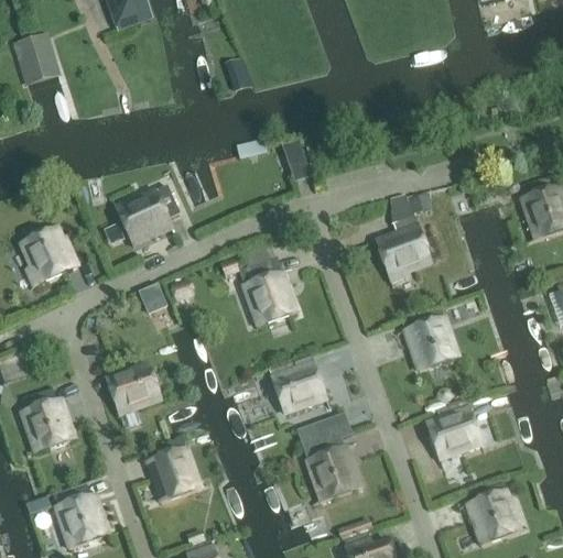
[(105,0),(115,28),(116,26),(117,29),(152,17),(145,0),(105,0)]
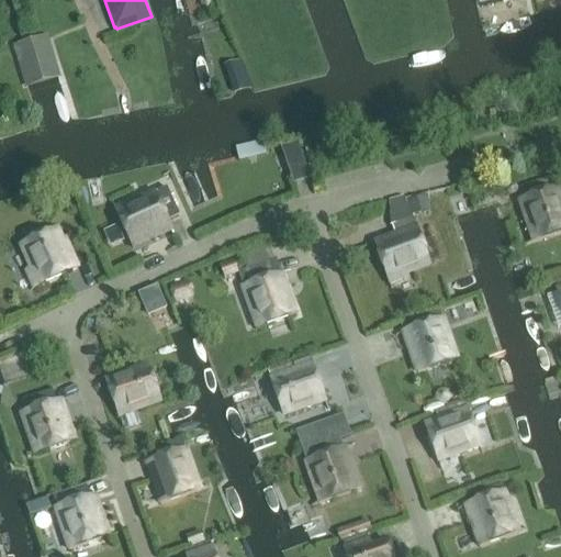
[(46,33),(18,42),(12,43),(24,82),(58,71),(46,33)]
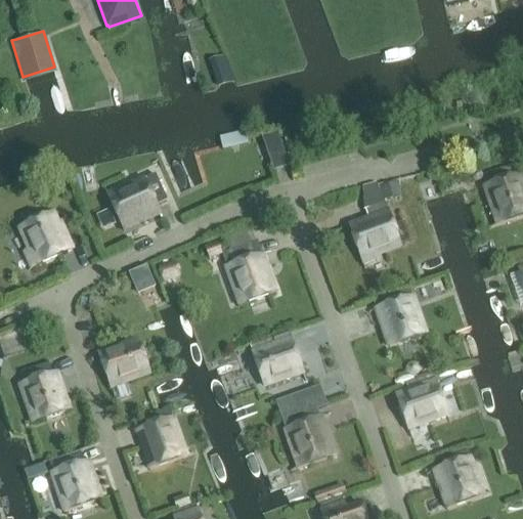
[(453,101),(454,109),(463,107),(462,99),(453,101)]
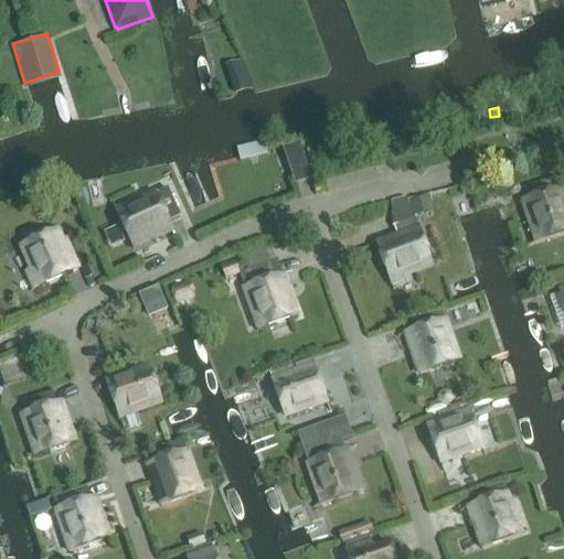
[(563,194),(561,184),(556,172),(521,184),(525,196),(520,199),(534,239),(563,228),(563,194)]
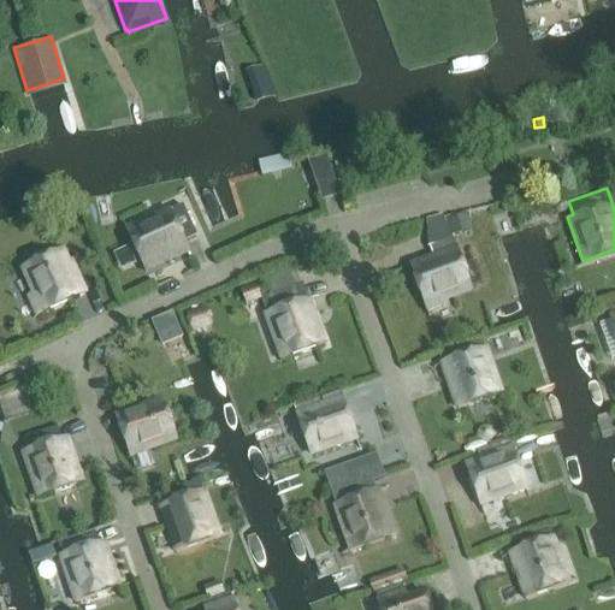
[(187,248),(182,238),(195,232),(181,201),(167,207),(167,206),(124,226),(143,268),(187,248)]
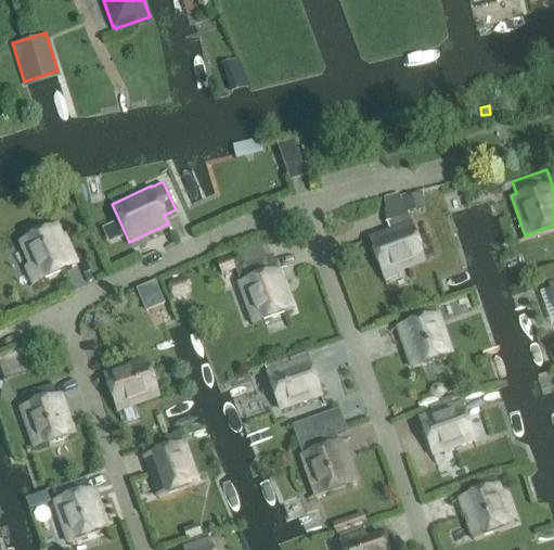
[(423,259),(408,220),(403,208),(385,216),(389,227),(368,234),(382,275),(423,259)]
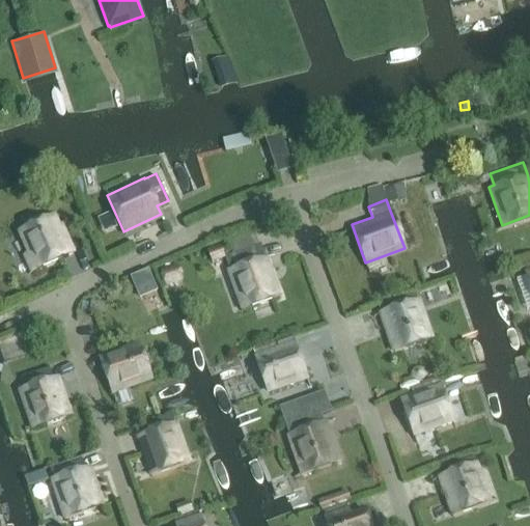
[(53,240),(60,237),(49,214),(19,228),(36,266),(60,255),(53,240)]
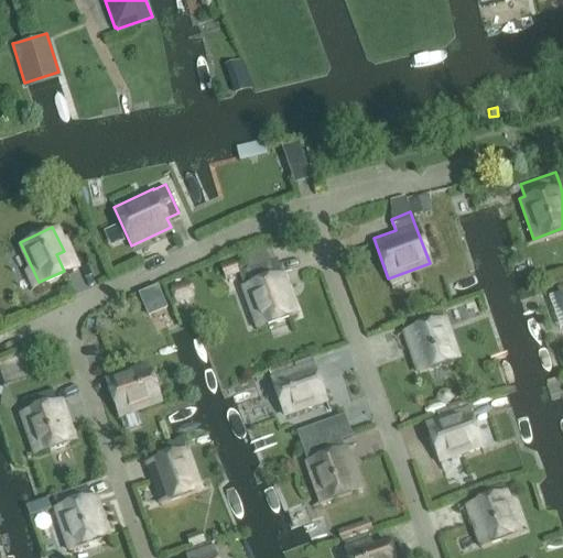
[(282,270),(242,284),(257,326),(296,312),(282,270)]
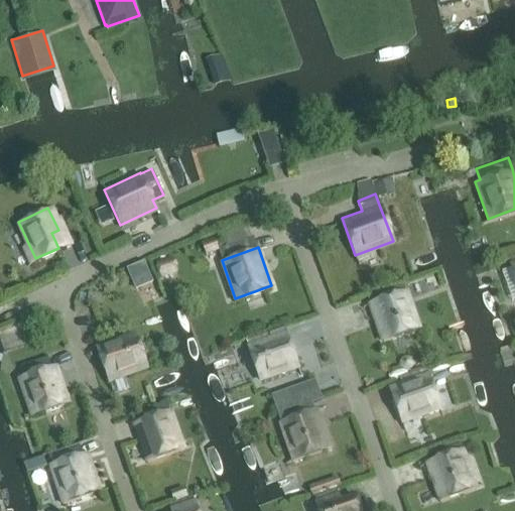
[(366,294),(368,301),(382,339),(418,326),(402,281),(366,294)]
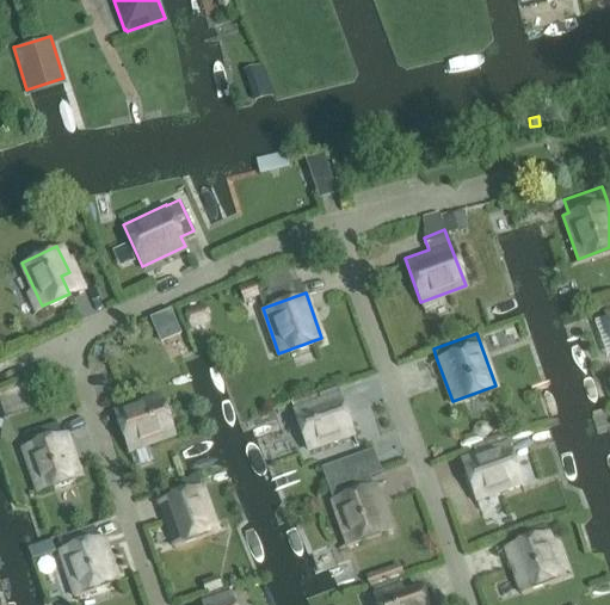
[(290,400),(293,409),(306,445),(351,430),(342,401),(324,407),(321,399),(320,400),(318,390),(290,400)]
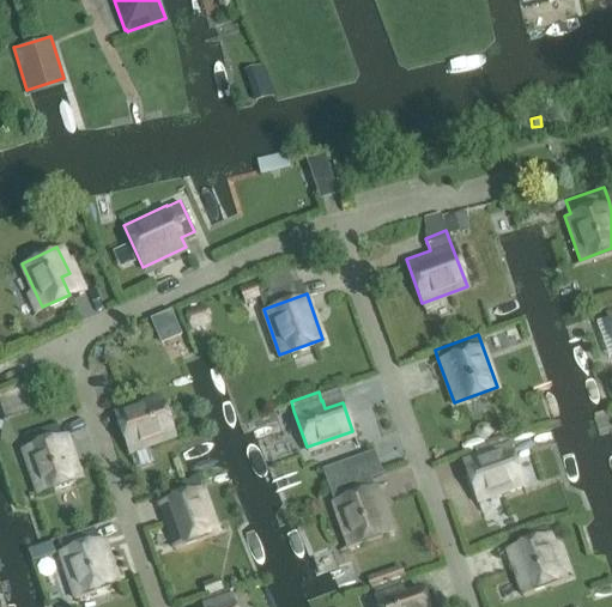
[(127,449),(173,432),(161,396),(133,406),(135,414),(117,422),(127,449)]
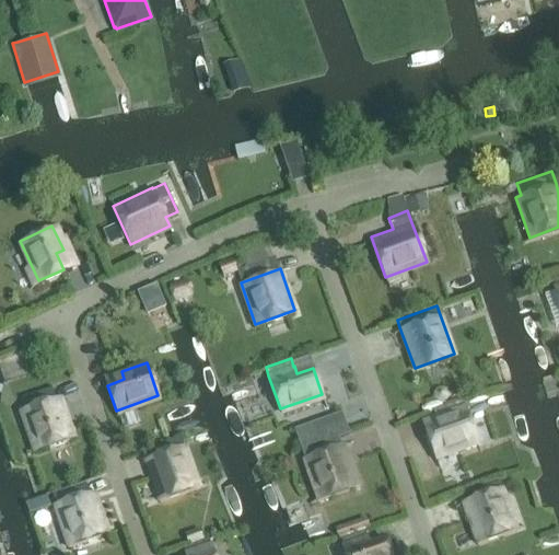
[(59,395),(55,396),(50,383),(21,394),(25,406),(19,408),(33,449),(73,436),(59,395)]
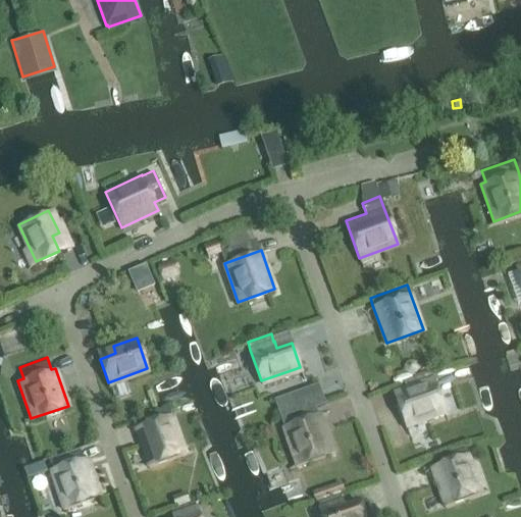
[(405,423),(444,409),(433,378),(410,386),(412,394),(397,399),(405,423)]
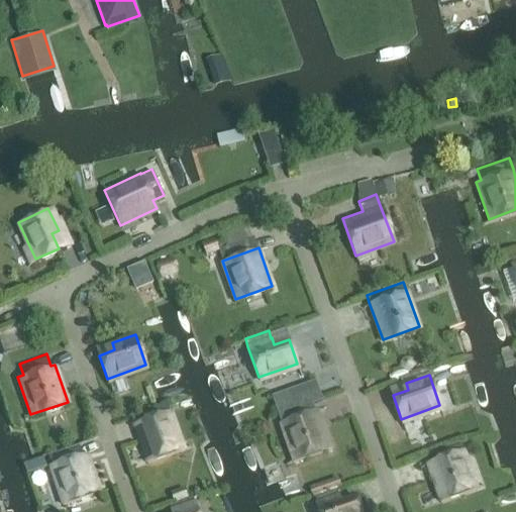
[(309,378),(284,387),(289,400),(314,391),(309,378)]
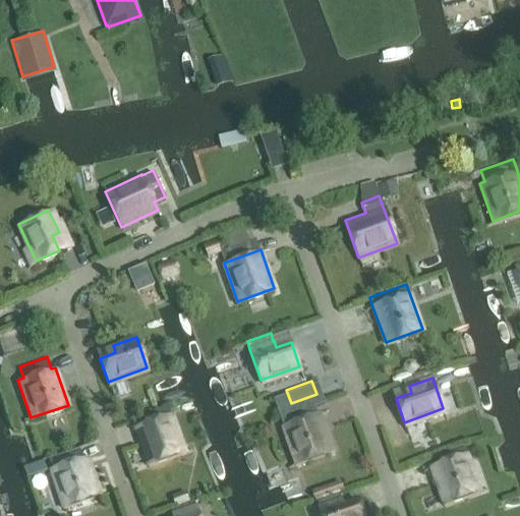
[(284,424),(281,425),(294,463),(332,450),(318,412),(314,404),(281,415),(284,424)]
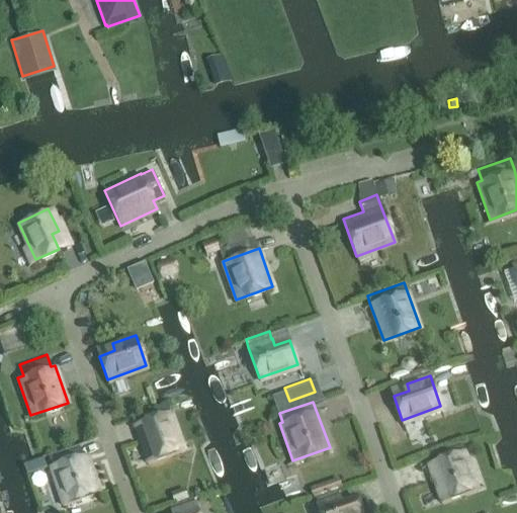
[(146,461),(183,448),(169,411),(133,424),(146,461)]
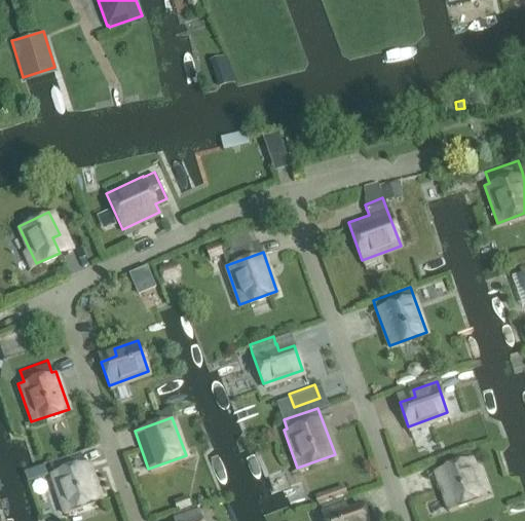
[(471,456),(433,470),(447,508),(484,494),(471,456)]
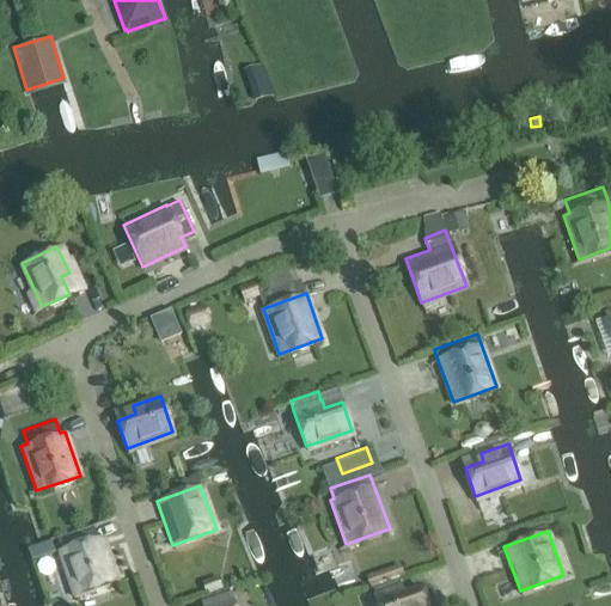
[(73,595),(116,579),(102,534),(57,550),(73,595)]
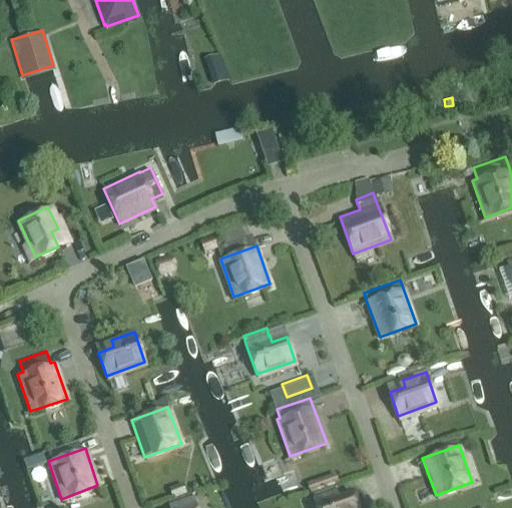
[(310,492),(311,491),(333,483),(337,482),(333,471),(306,481),(310,492)]
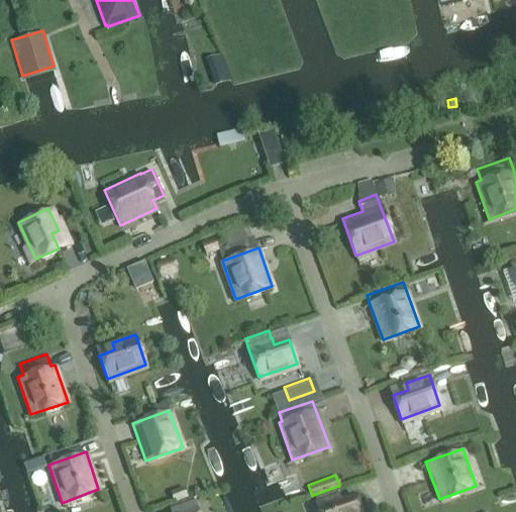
[(335,487),(313,495),(315,503),(318,511),(362,511),(356,496),(341,502),(338,495),(335,487)]
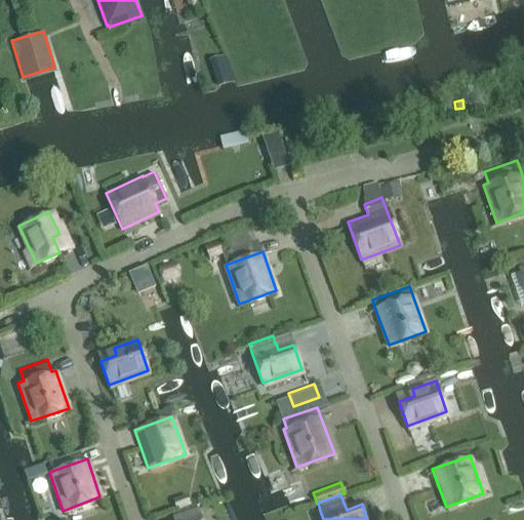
[(200,519),(197,510),(173,518),(173,519),(200,519)]
